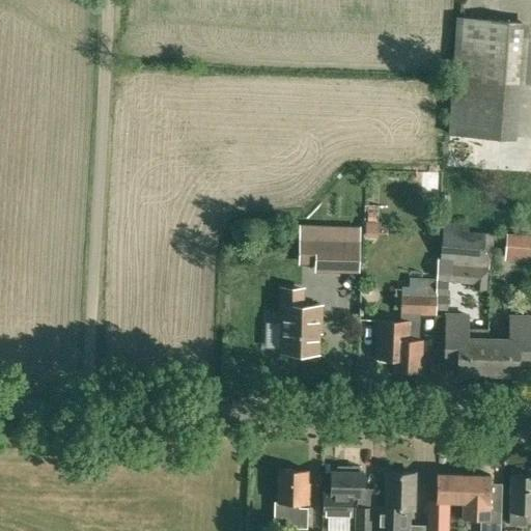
[(513,138),(522,22),(457,18),(449,134),(513,138)]
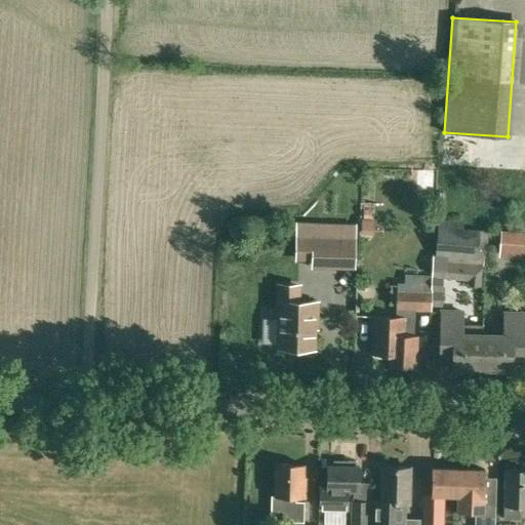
[(432,255),(431,275),(431,277),(443,278),(468,280),(467,285),(481,286),(482,271),(484,271),(488,231),(462,229),(462,220),(438,218),(438,228),(437,228),(436,255),(432,255)]
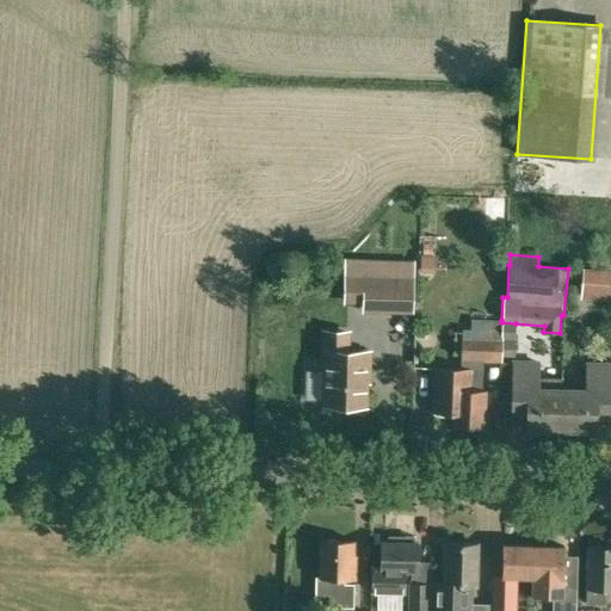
[(610,302),(610,295),(610,270),(582,267),(580,300),(610,302)]
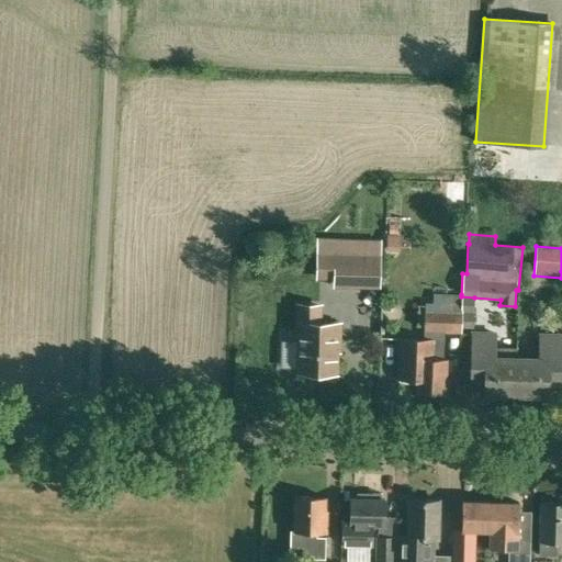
[(380,289),(381,254),(316,251),(315,279),(333,280),(333,288),(380,289)]
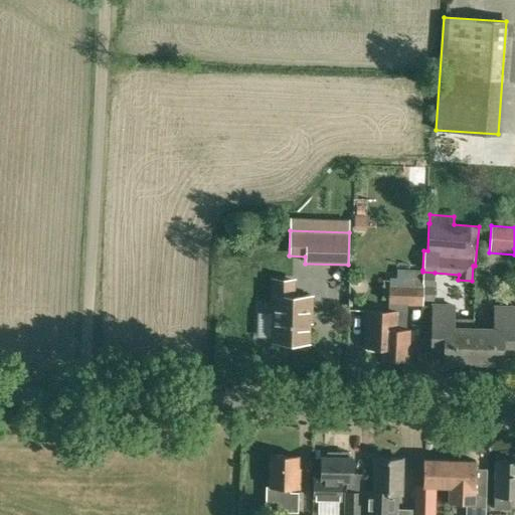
[(421,298),(422,272),(422,270),(398,269),(398,275),(390,275),(389,310),(365,310),(363,347),(364,348),(365,351),(374,351),(376,348),(381,348),(381,359),(408,360),(409,329),(407,329),(409,303),(421,303),(421,298)]
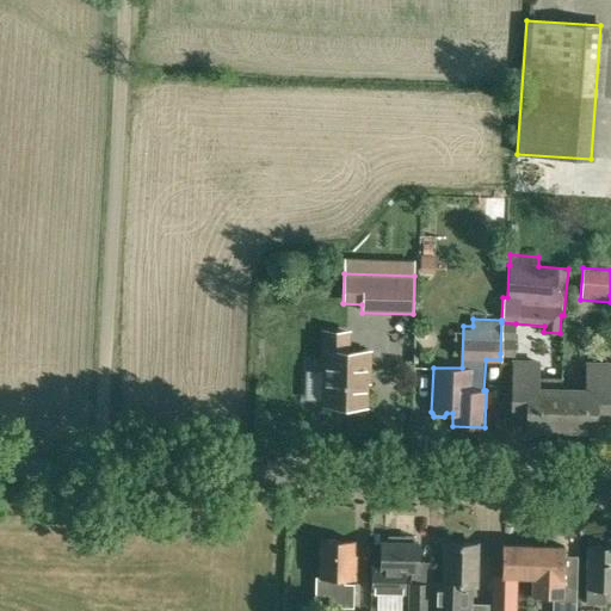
[(516,323),(501,322),(500,353),(516,353),(516,323)]
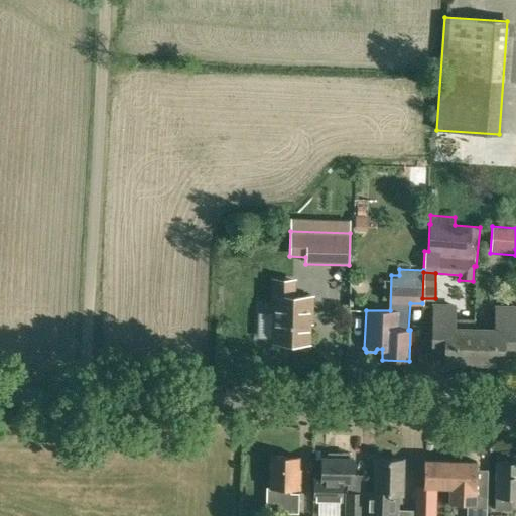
[(258,313),(258,338),(274,338),(274,342),(307,343),(308,321),(310,321),(310,297),(295,297),(295,285),(295,278),(272,278),(271,296),(273,296),(273,313),(258,313)]
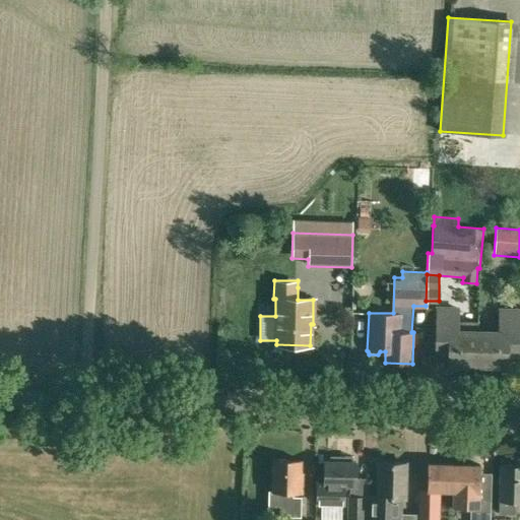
[(476,366),(477,330),(458,330),(458,306),(435,306),(434,347),(434,361),(447,362),(447,365),(476,366)]
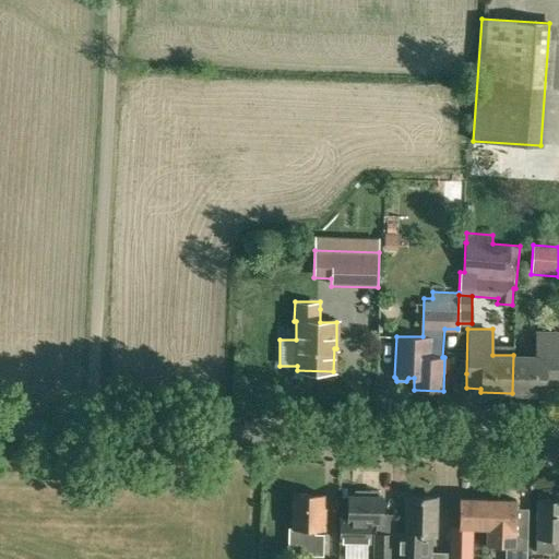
[(513,355),(512,393),(545,393),(545,388),(558,389),(558,378),(558,330),(536,330),(535,356),(513,355)]
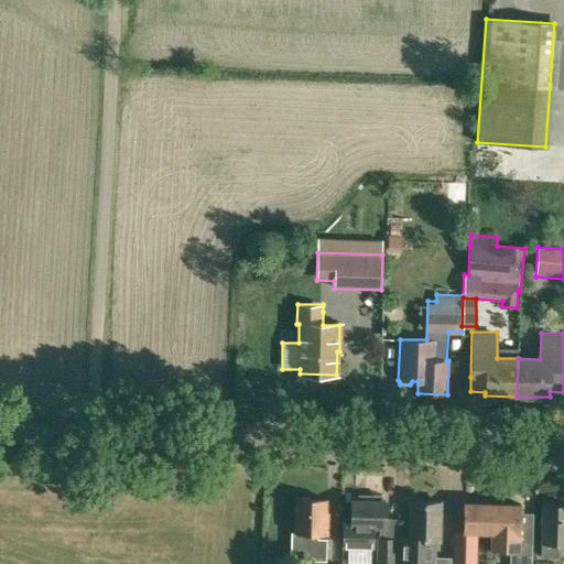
[(350,499),(350,520),(343,520),(342,546),(373,548),(375,528),(384,528),(384,500),(382,500),(382,495),(366,495),(366,499),(350,499)]
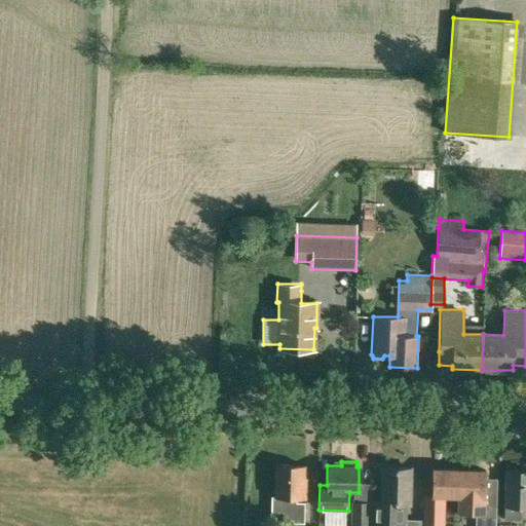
[(305,499),(306,478),(304,478),(305,464),(275,464),(274,497),(271,496),(270,515),(274,515),(274,523),(304,524),(305,502),(304,502),(296,502),(296,499),(305,499)]
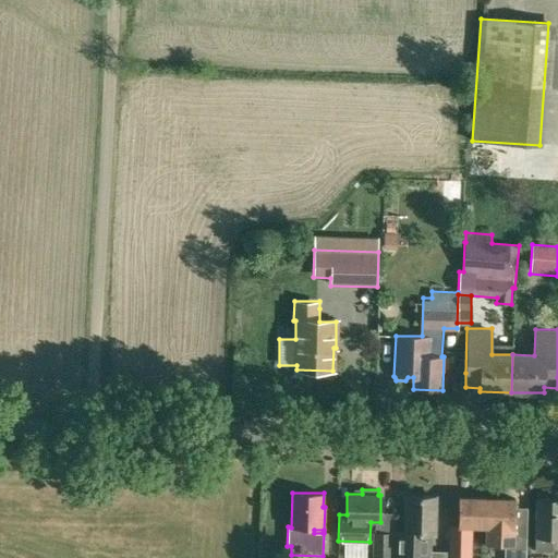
[(435,534),(436,496),(405,496),(404,530),(393,530),(392,557),(431,557),(432,534),(435,534)]
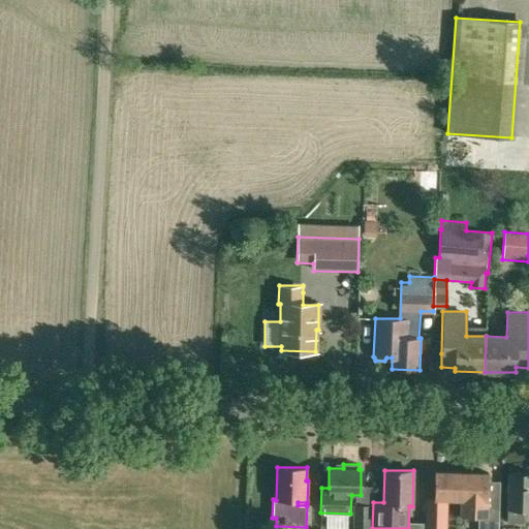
[(461,499),(462,472),(434,471),(433,499),(434,499),(433,515),(447,516),(447,499),(461,499)]
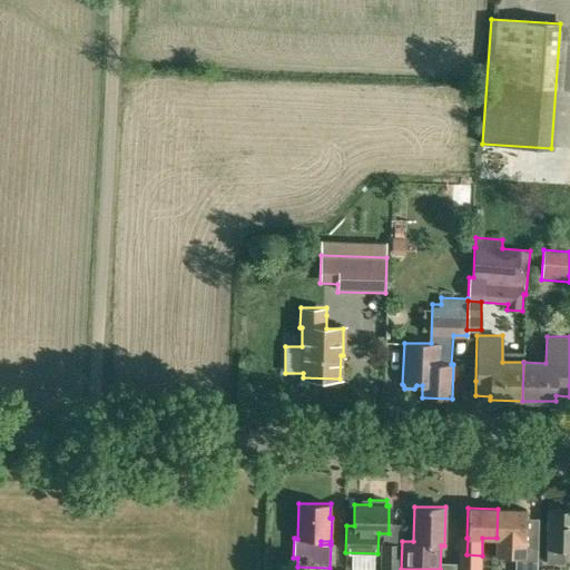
[(497,538),(495,554),(514,556),(526,556),(524,566),(538,567),(540,519),(527,518),(527,510),(498,509),(497,538)]
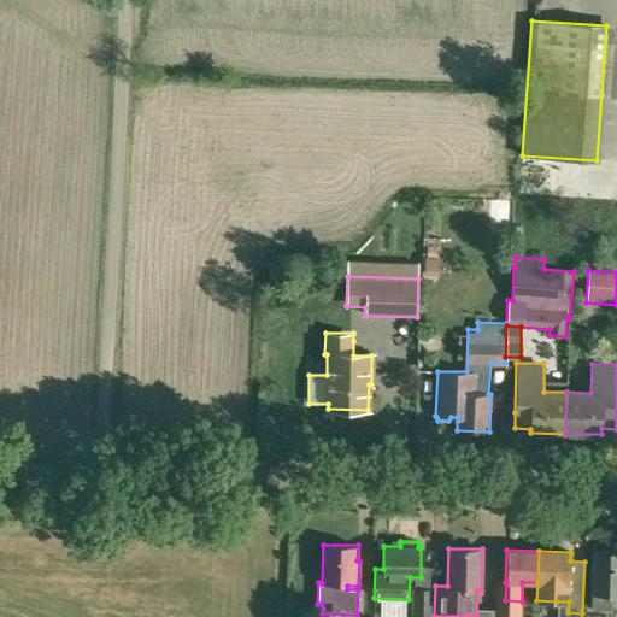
[(616,552),(593,552),(592,595),(591,610),(610,610),(610,606),(616,606),(616,552)]
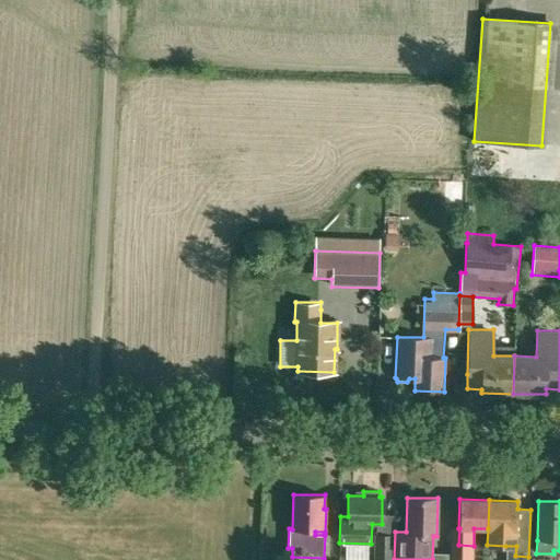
[(393,559),(394,535),(374,535),(373,559),(393,559)]
